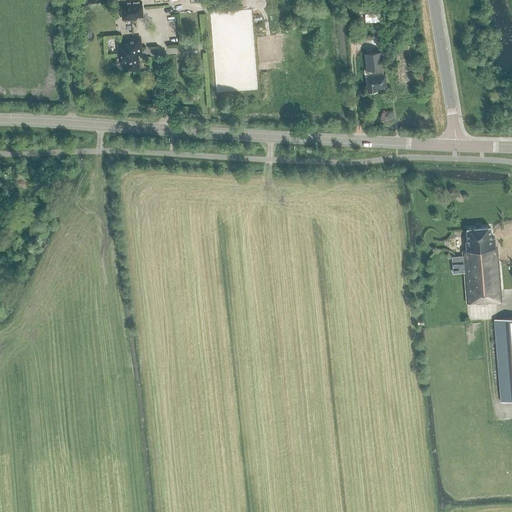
[(367,8),(366,1),(355,2),(356,9),(367,8)]
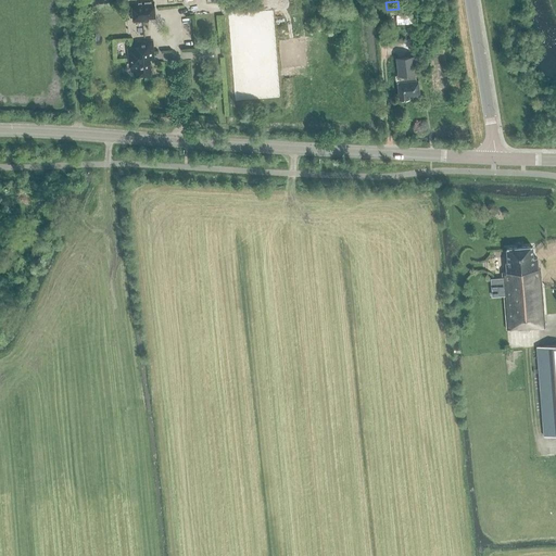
[(134,16),(134,22),(142,22),(143,22),(148,21),(148,19),(155,19),(154,8),(154,3),(138,4),(133,4),(133,10),(134,16)]
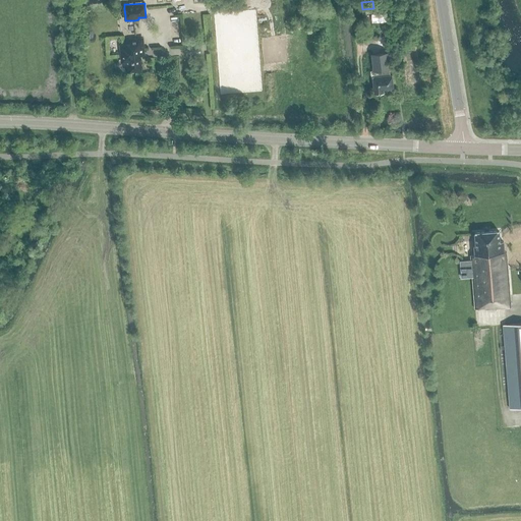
[(371,22),(387,21),(387,13),(371,14),(371,22)]
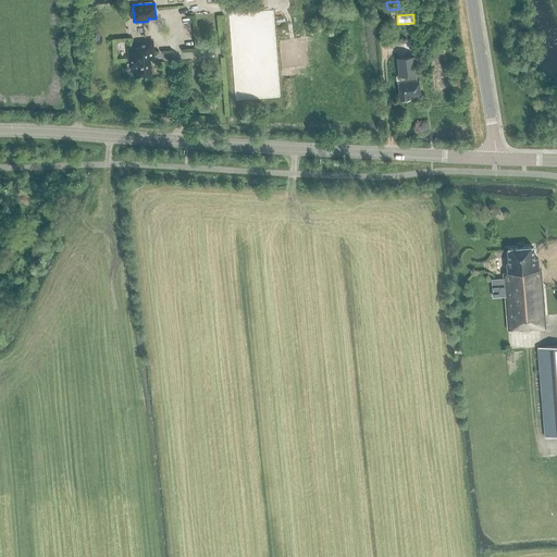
[(139,44),(140,49),(130,49),(131,64),(131,67),(132,67),(134,66),(135,73),(135,76),(138,76),(150,75),(150,70),(149,64),(149,60),(153,59),(152,53),(152,52),(152,42),(145,44),(144,44),(139,44)]
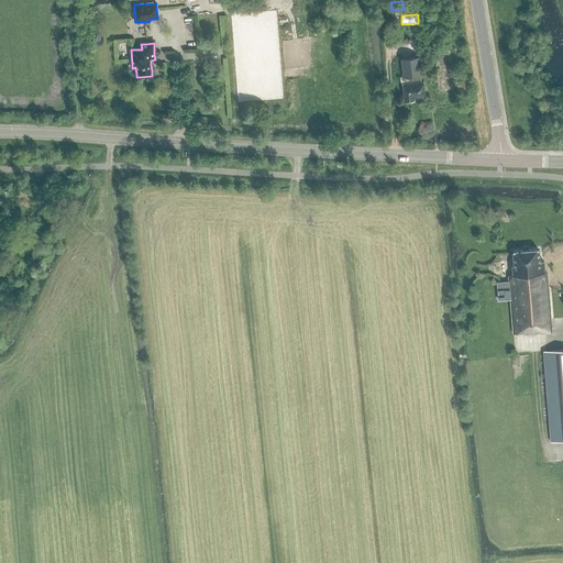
[(418,57),(401,58),(403,77),(400,77),(401,85),(403,85),(404,101),(414,100),(414,97),(424,96),(423,81),(419,81),(418,76),(420,76),(418,57)]
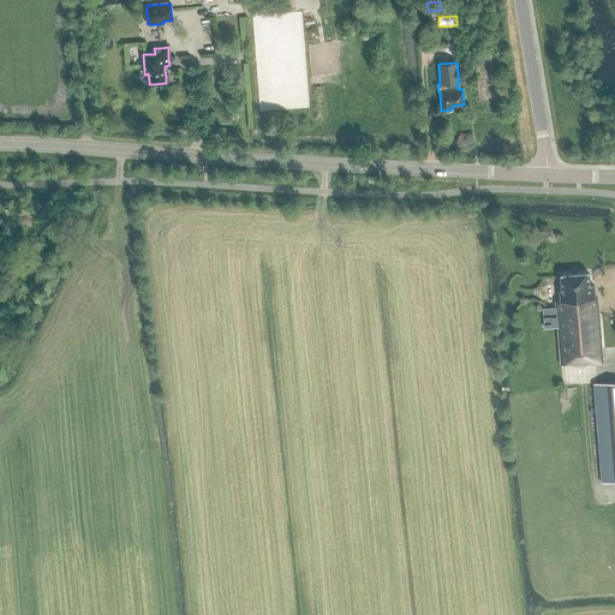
[(560,365),(572,364),(572,366),(602,364),(597,298),(595,299),(593,286),(590,286),(589,273),(560,275),(561,291),(559,291),(560,302),(555,302),(560,365)]
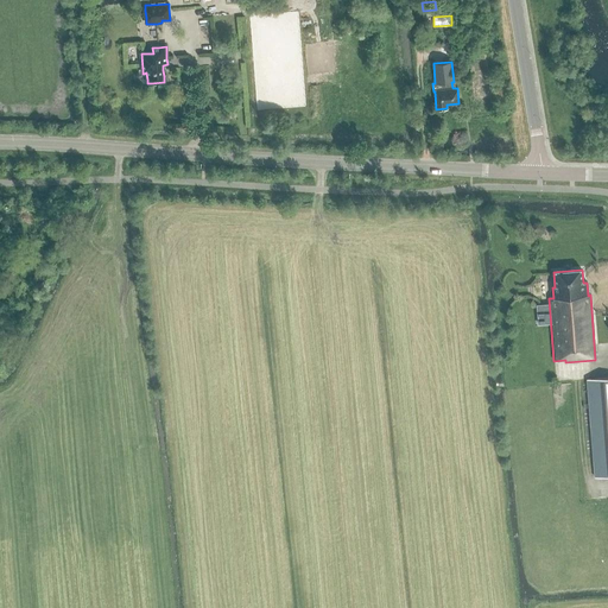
[(607,378),(587,380),(595,477),(607,475),(607,378)]
